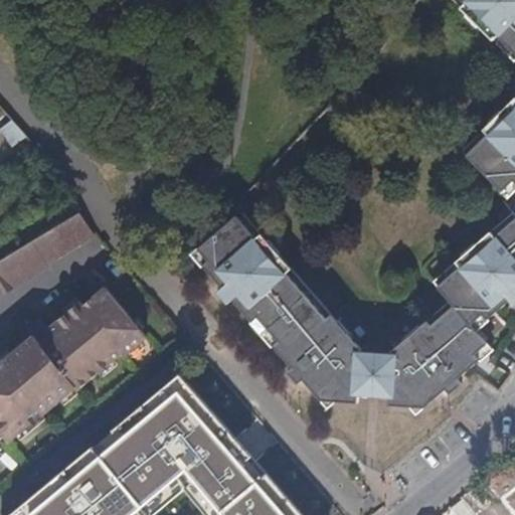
[(514,0),(450,0),(514,64),(514,0)]
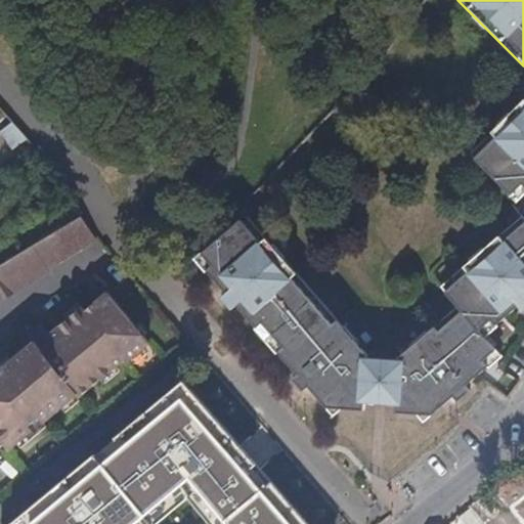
[(523,104),(473,158),(520,205),(523,200),(523,104)]
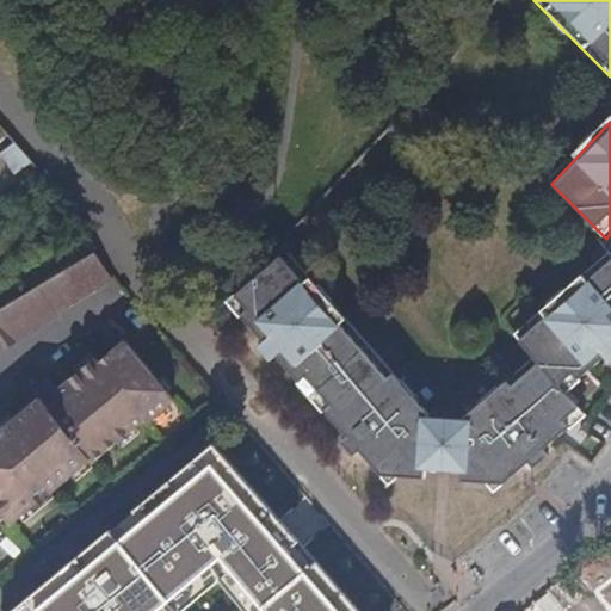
[(14,143),(0,152),(0,155),(12,174),(28,165),(14,143)]
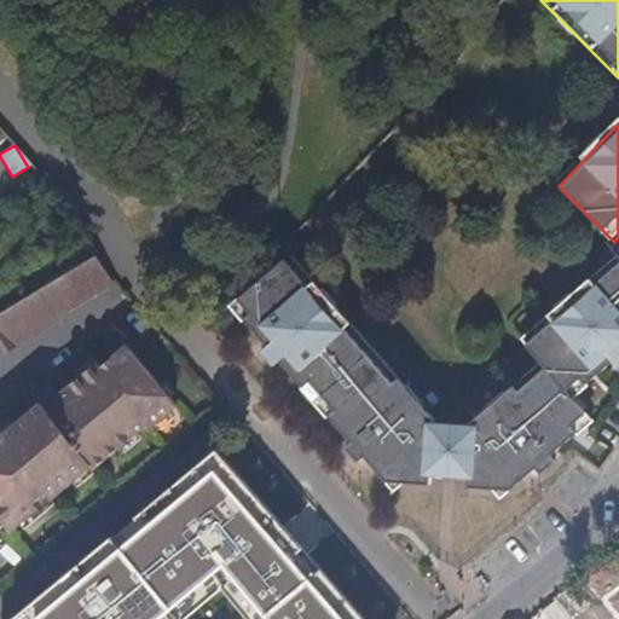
[(444,479),(447,428),(437,427),(437,422),(431,414),(291,254),(233,306),(268,347),(264,352),(277,368),(283,363),(290,356),(301,368),(294,376),(354,444),(348,450),(364,466),(368,461),(375,453),(385,464),(377,472),(391,486),(432,490),(432,479),(444,479)]
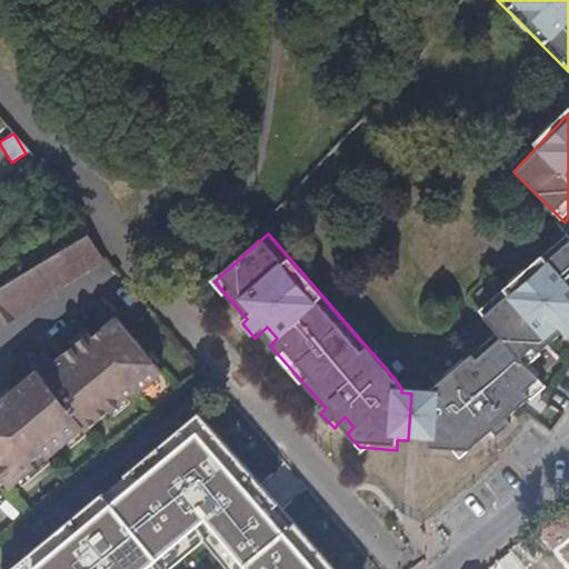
[(0,320),(12,313),(103,257),(93,246),(85,236),(39,263),(0,287),(0,320)]
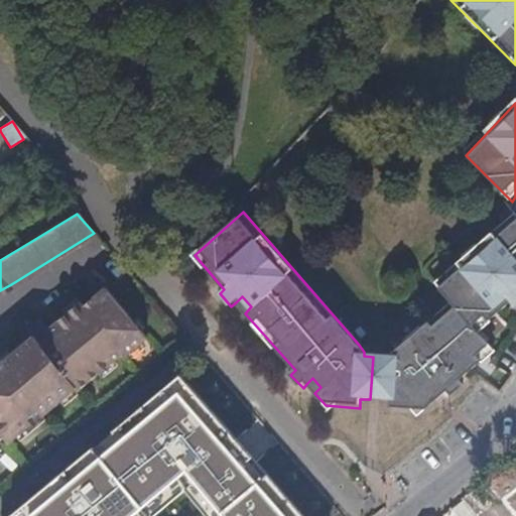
[(515,220),(500,234),(439,286),(455,303),(440,317),(395,356),(394,359),(384,358),(382,400),(392,401),(391,411),(427,414),(439,404),(432,397),(443,388),(449,394),(454,399),(467,388),(462,383),(498,353),(483,336),(505,314),(499,308),(511,298),(515,303),(515,220)]
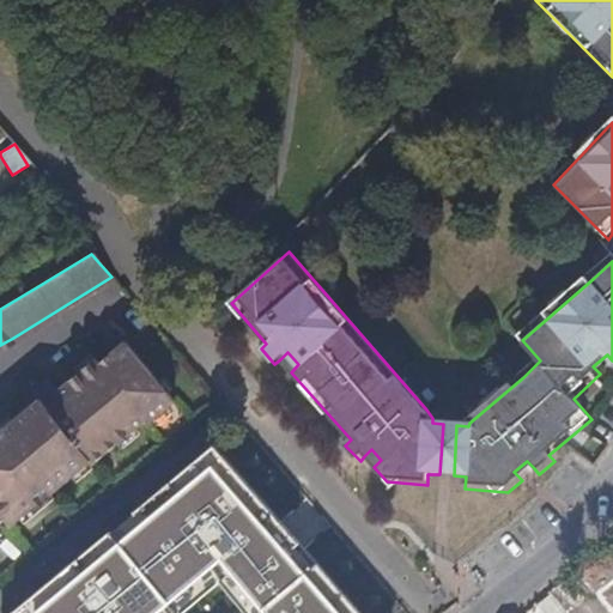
[(113,443),(146,416),(150,417),(165,404),(175,395),(149,368),(122,337),(99,356),(93,350),(65,374),(82,393),(71,404),(54,383),(53,383),(43,371),(28,386),(38,396),(0,430),(0,505),(14,522),(42,499),(37,493),(44,487),(50,495),(84,466),(91,460),(93,460),(113,443)]
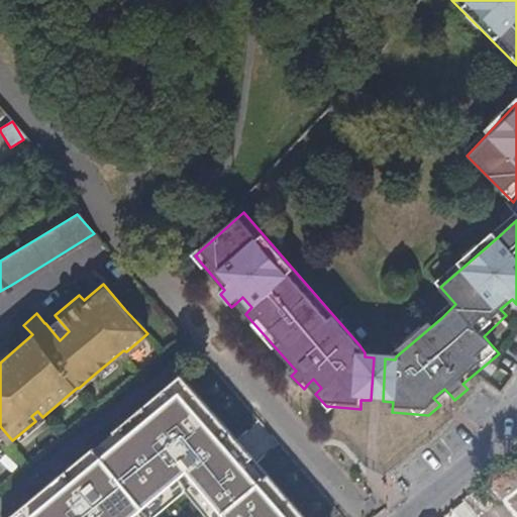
[(0,296),(13,289),(11,285),(0,291),(0,296)]
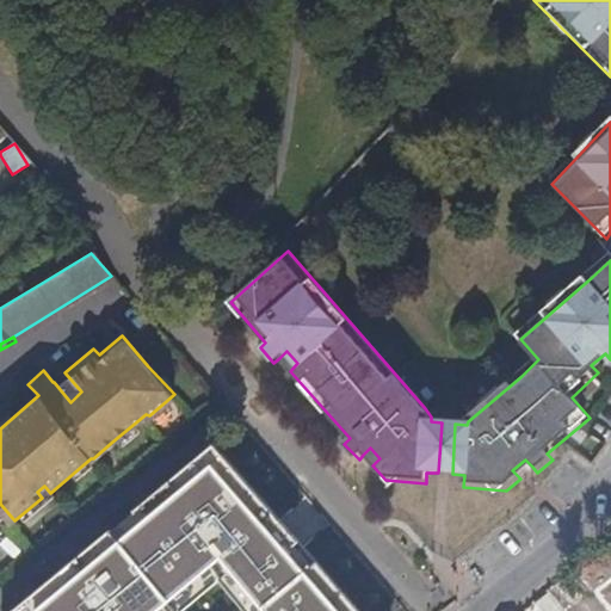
[(297,363),(287,351),(279,358),(290,371),(297,363)]
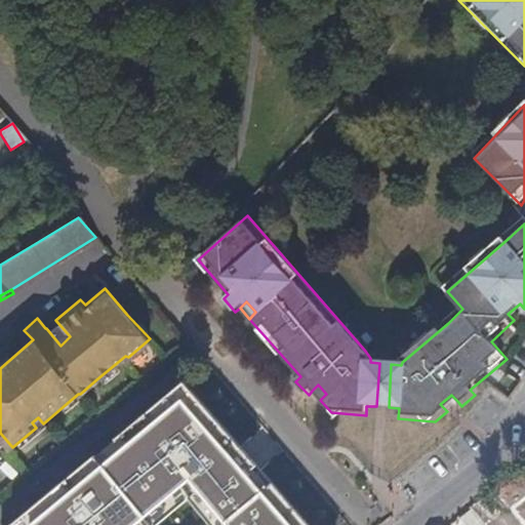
[(514,320),(524,311),(524,309),(520,304),(508,314),(514,320)]
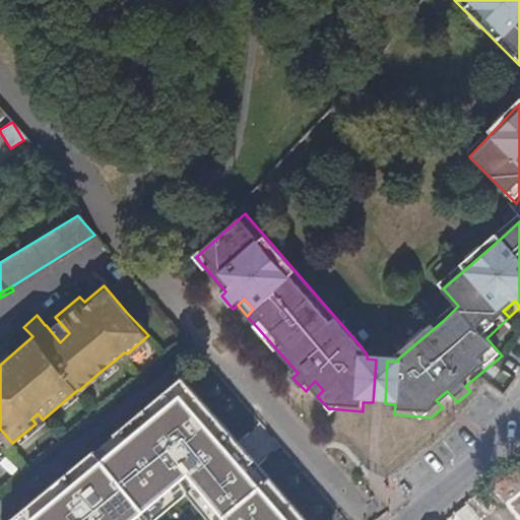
[(69,333),(55,317),(46,325),(60,342),(69,333)]
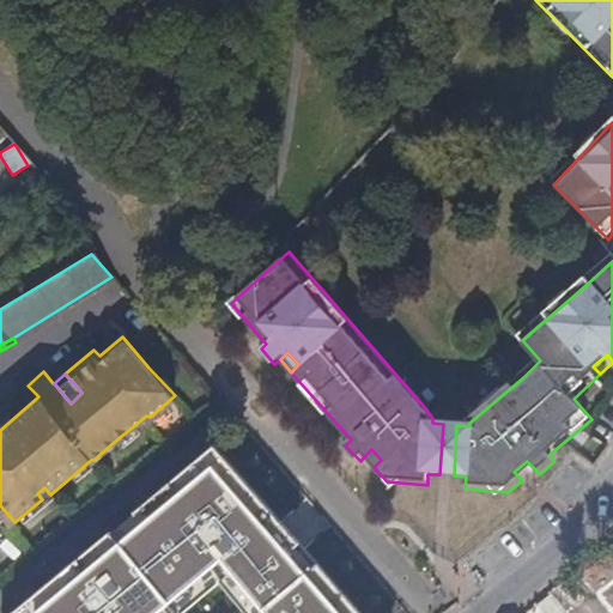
[(454,475),(456,425),(443,424),(439,474),(454,475)]
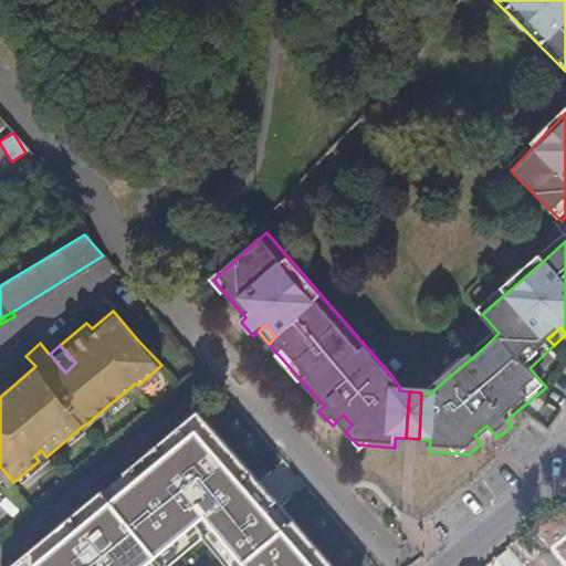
[(352,425),(343,415),(336,421),(345,431),(352,425)]
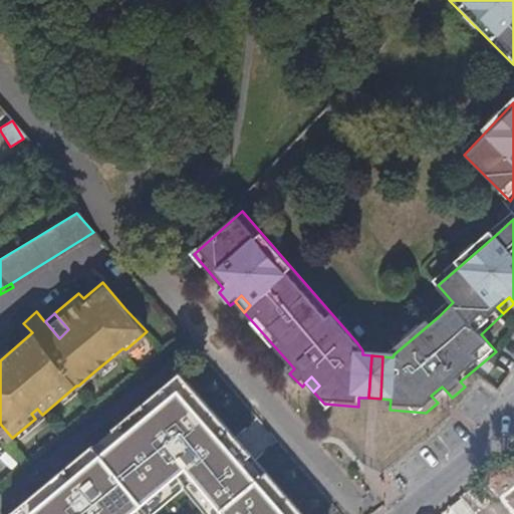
[(286,513),(168,380),(6,513),(154,513),(178,495),(192,513),(286,513)]
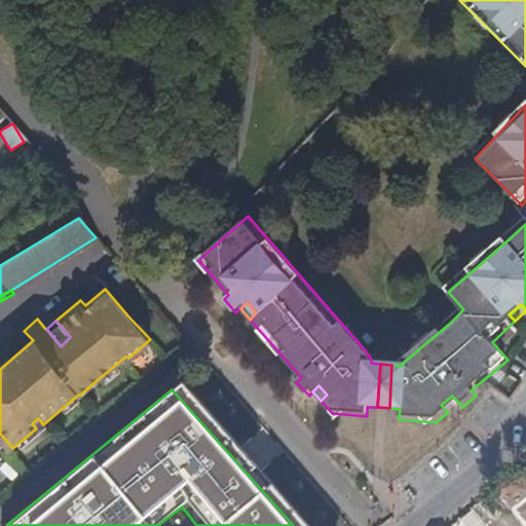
[(448,412),(458,402),(452,396),(441,405),(448,412)]
